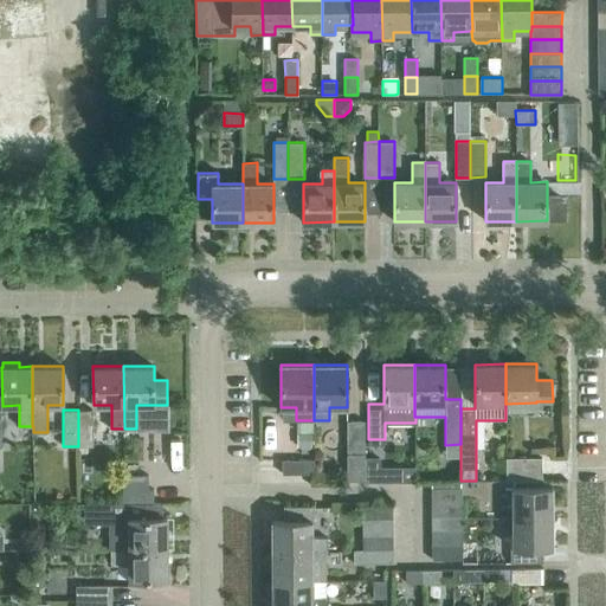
[(92,446),(92,410),(78,410),(78,446),(92,446)]
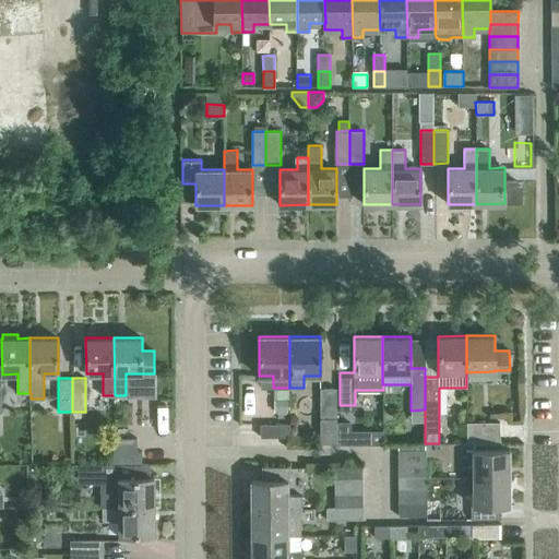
[(254,391),(254,378),(242,378),(242,391),(254,391)]
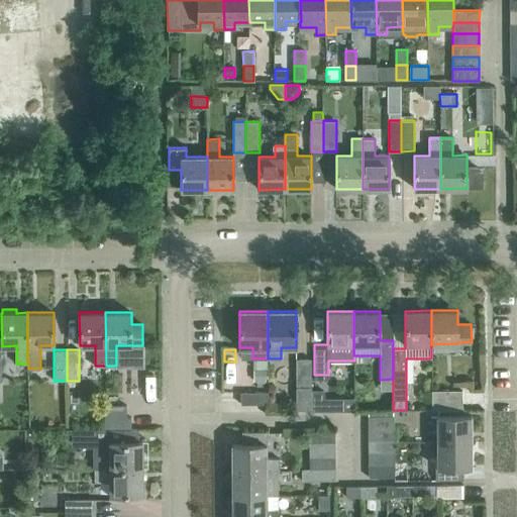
[(312,391),(311,358),(296,358),(296,409),(312,409),(312,391)]
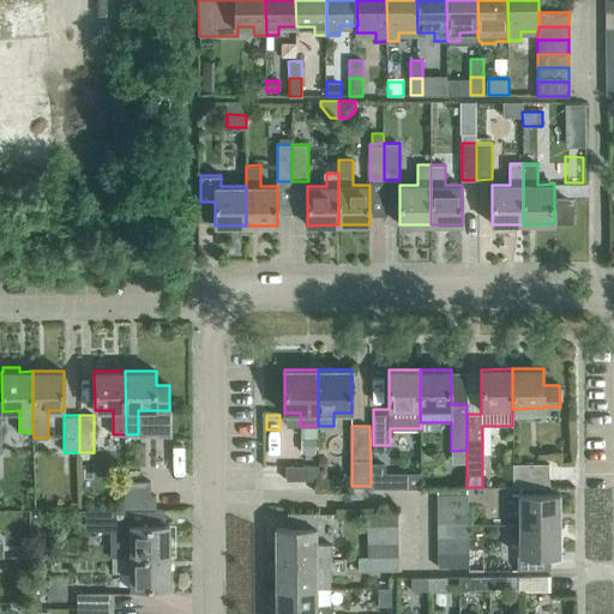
[(318,452),(318,439),(305,439),(305,452),(318,452)]
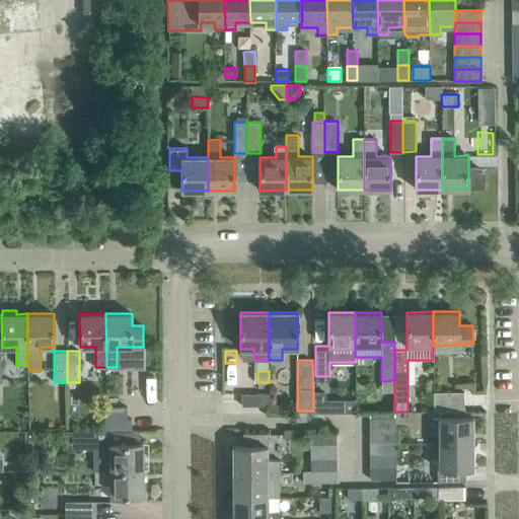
[(433,391),(434,412),(464,412),(464,391),(433,391)]
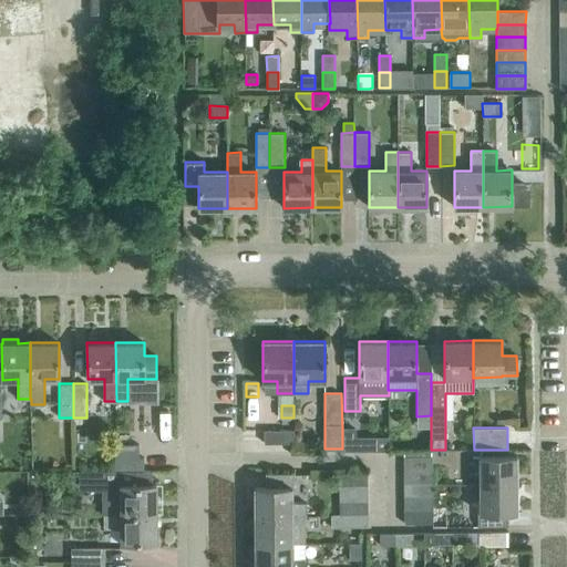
[(356,429),(342,429),(342,449),(342,451),(356,451),(356,429)]
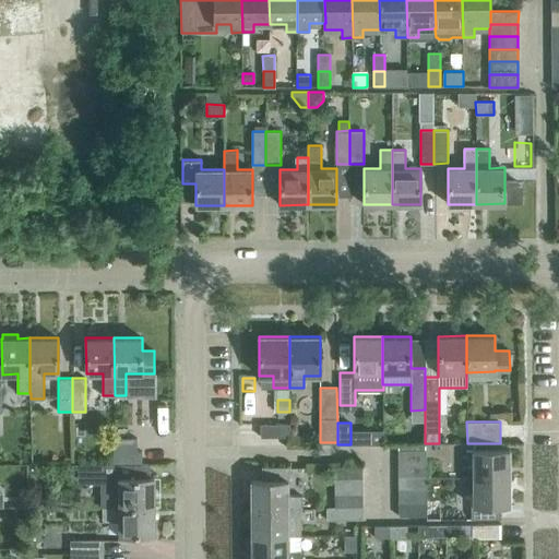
[(289,437),(289,424),(260,424),(260,437),(289,437)]
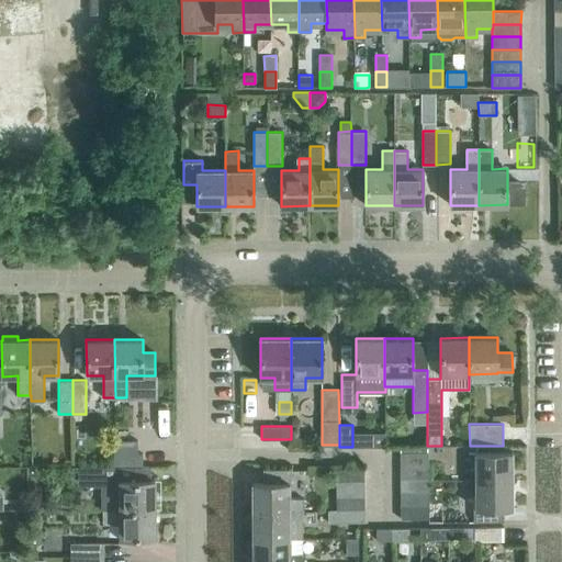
[(513,451),(503,451),(475,452),(475,469),(468,469),(468,480),(513,480),(513,451)]
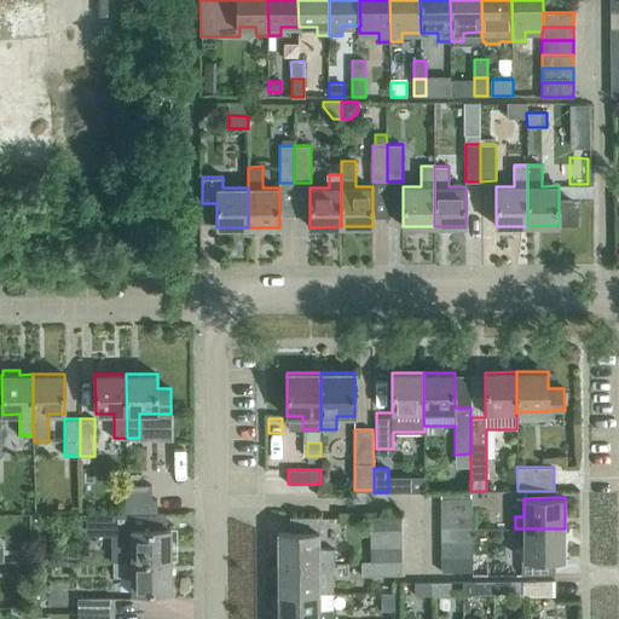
[(472,498),(440,498),(440,513),(472,513),(472,498)]
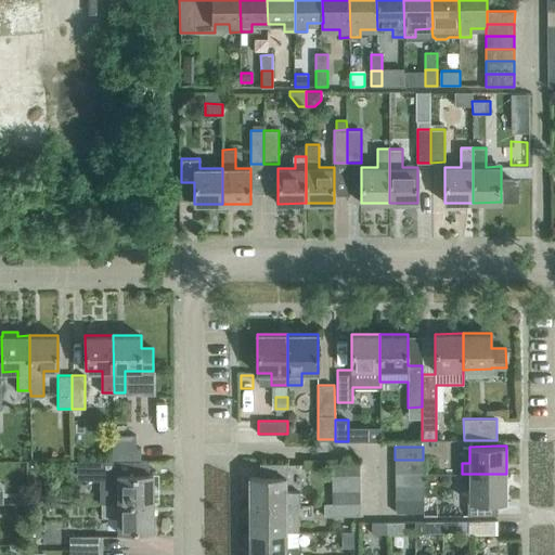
[(140,448),(137,448),(114,448),(114,461),(140,461),(140,448)]
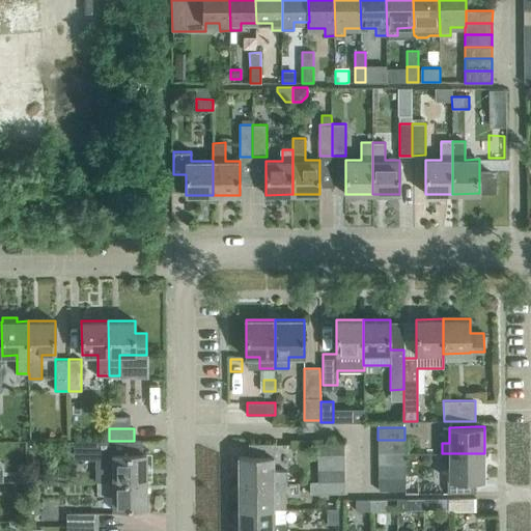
[(404,452),(404,440),(378,440),(378,452),(404,452)]
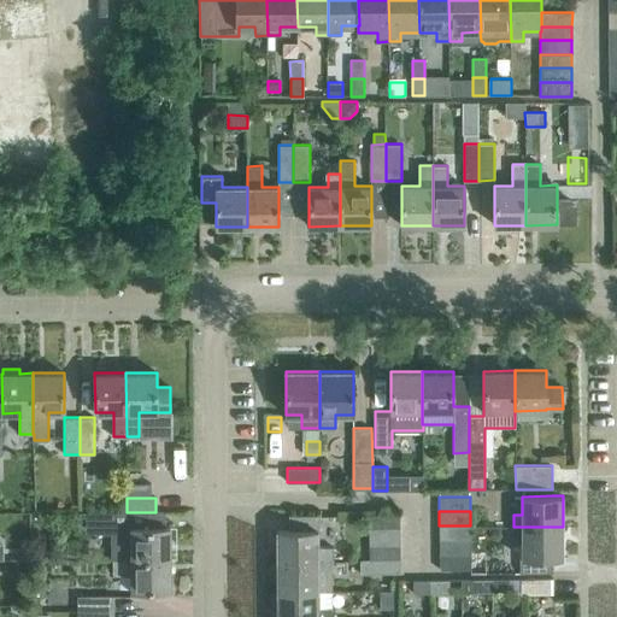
[(163,512),(156,512),(127,512),(88,512),(88,530),(113,530),(113,559),(170,558),(170,527),(163,527),(163,512)]
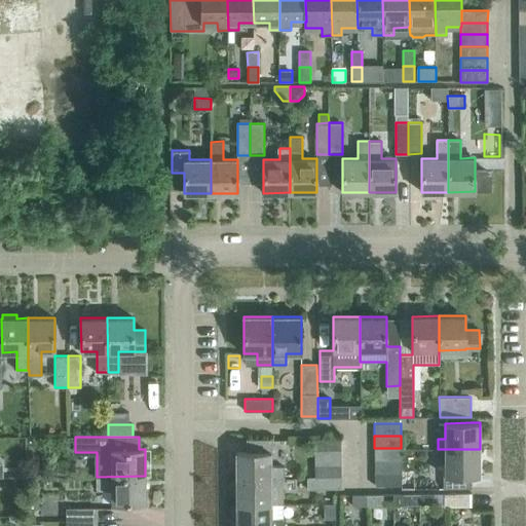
[(236,452),(236,479),(271,478),(271,452),(272,452),(272,439),(247,440),(247,452),(236,452)]
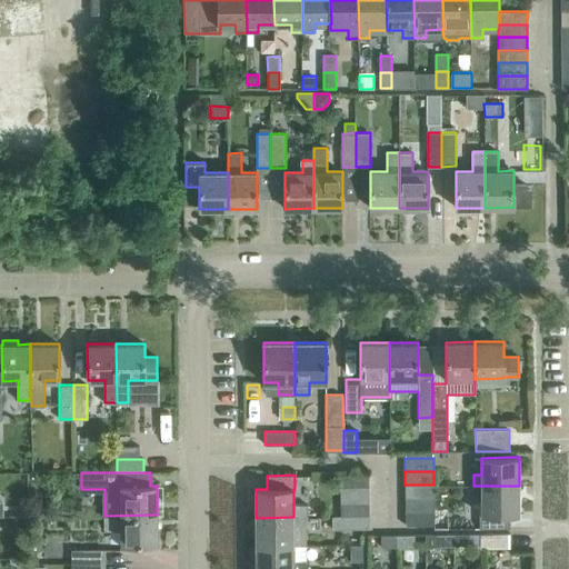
[(340,475),(340,489),(369,488),(369,475),(340,475)]
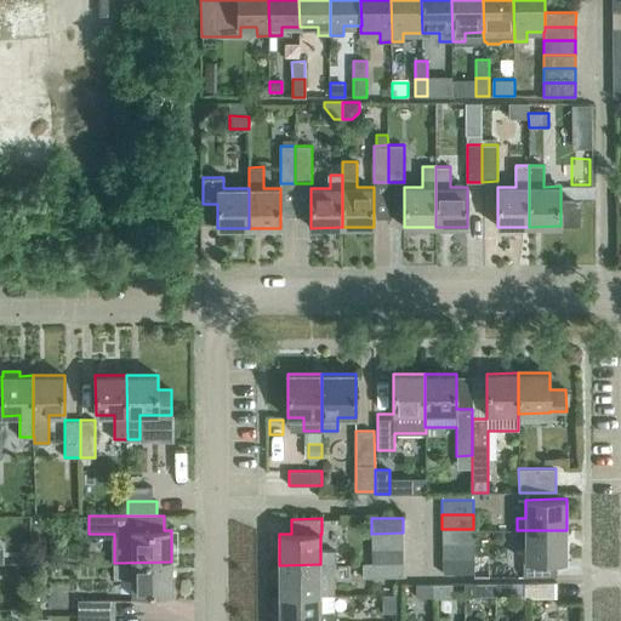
[(474,543),(473,529),(442,529),(443,545),(474,543)]
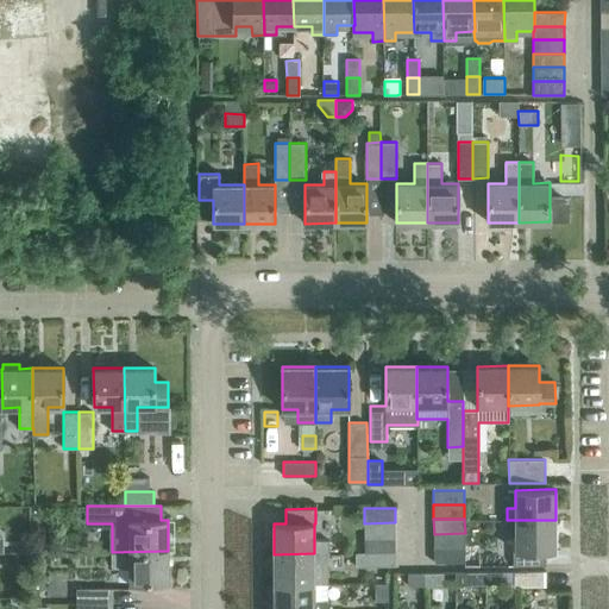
[(556,551),(556,520),(507,520),(507,533),(515,533),(515,551),(513,551),(513,565),(546,565),(546,551),(556,551)]
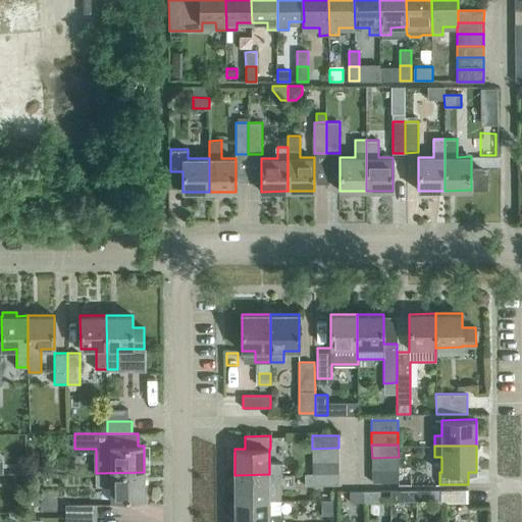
[(338,460),(338,448),(312,449),(312,461),(338,460)]
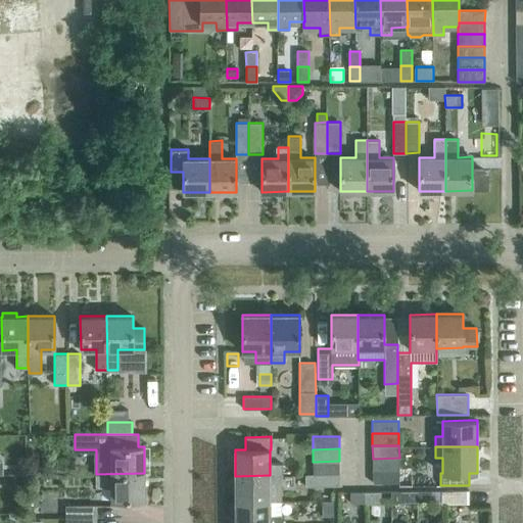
[(399,470),(399,458),(373,459),(373,470),(399,470)]
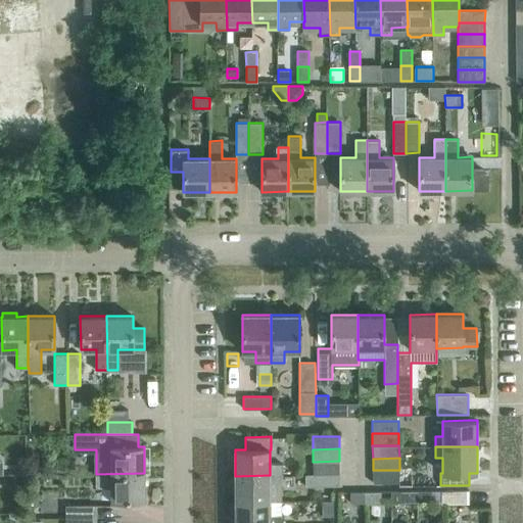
[(339,473),(339,461),(313,462),(314,473),(339,473)]
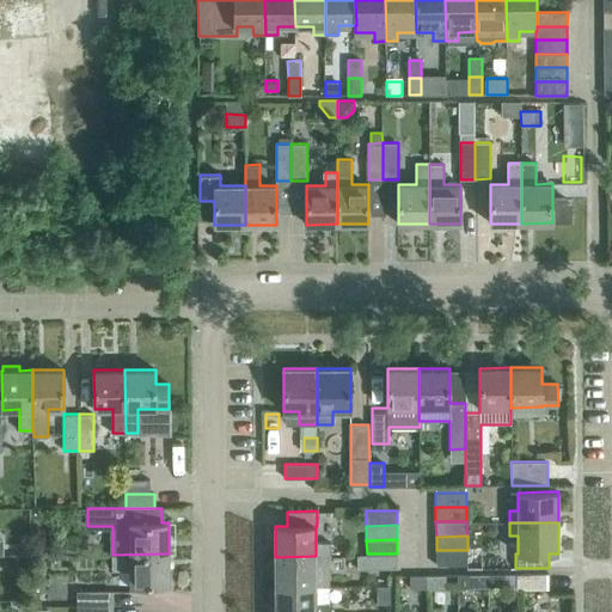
[(467,564),(467,550),(436,550),(436,565),(467,564)]
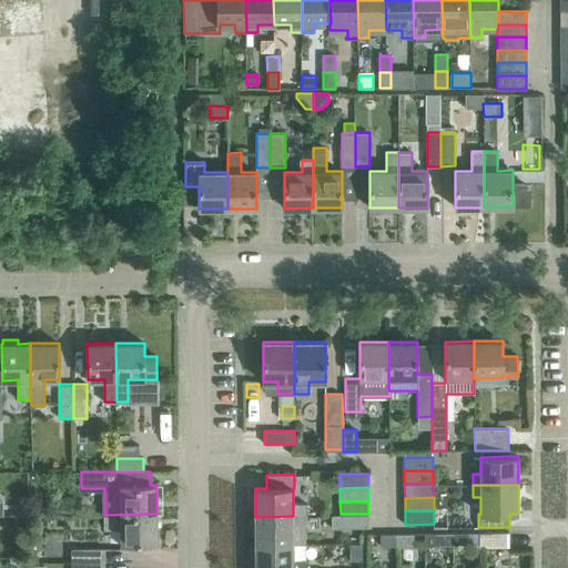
[(158,543),(156,514),(104,515),(104,528),(120,528),(121,543),(158,543)]
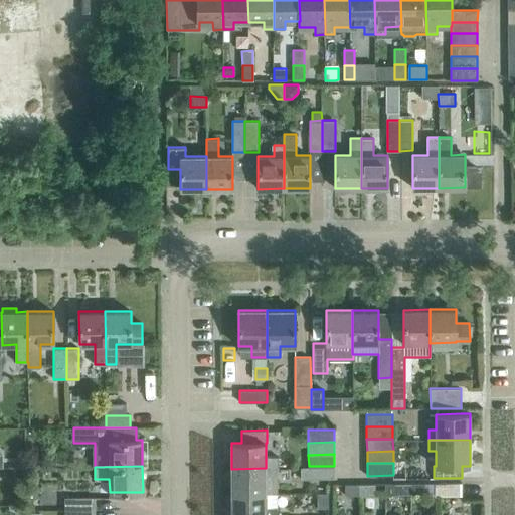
[(334,478),(334,466),(309,466),(309,479),(334,478)]
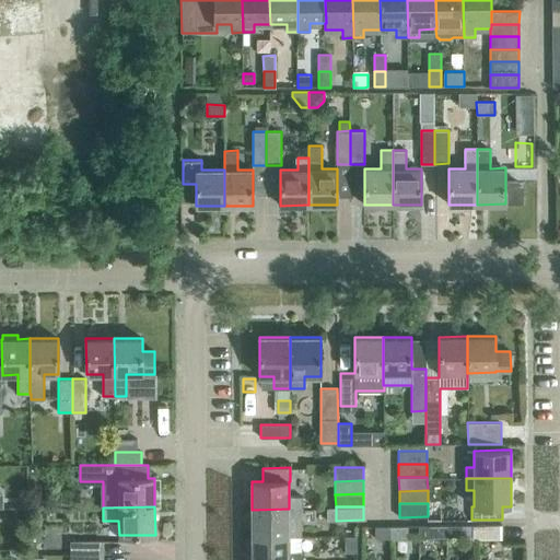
[(302,509),(289,509),(252,510),(252,537),(289,536),(302,536),(302,509)]
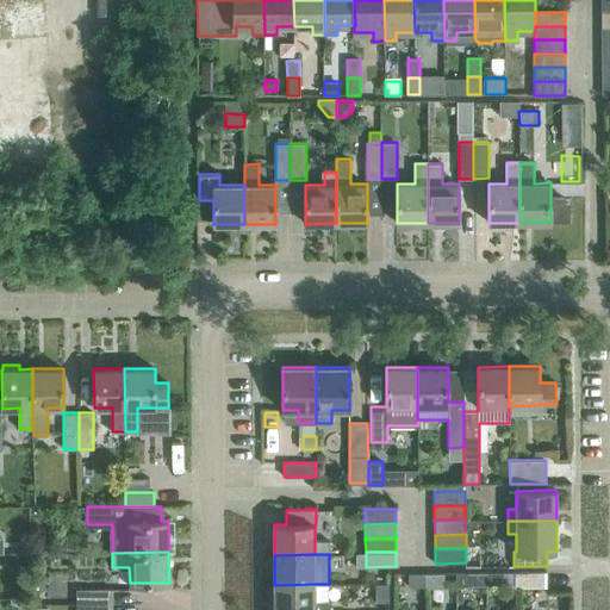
[(32,560),(32,574),(47,574),(47,560),(32,560)]
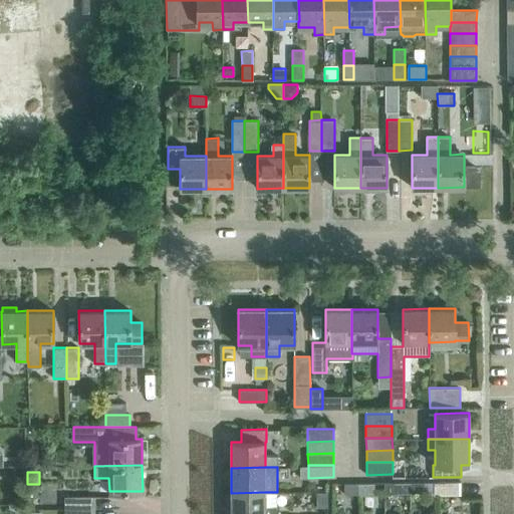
[(410,493),(410,482),(395,483),(395,493),(410,493)]
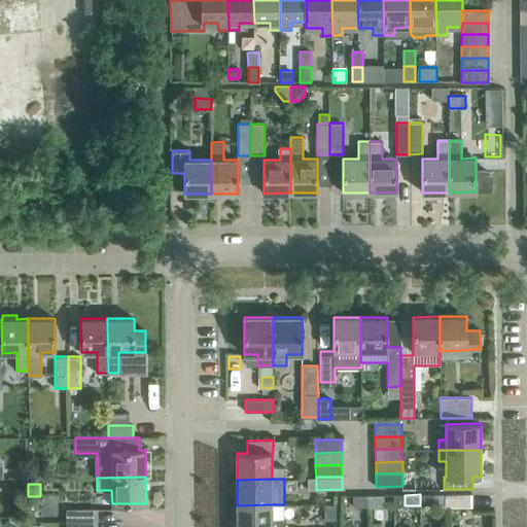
[(435,505),(435,494),(420,494),(420,505),(435,505)]
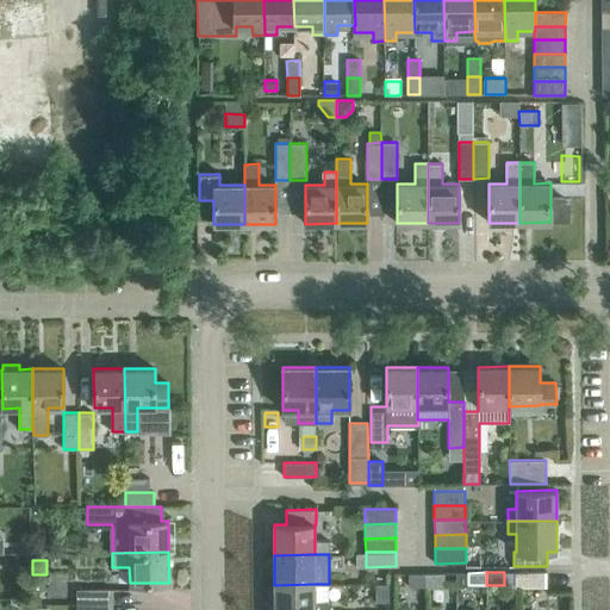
[(547,572),(514,572),(515,586),(547,586),(547,572)]
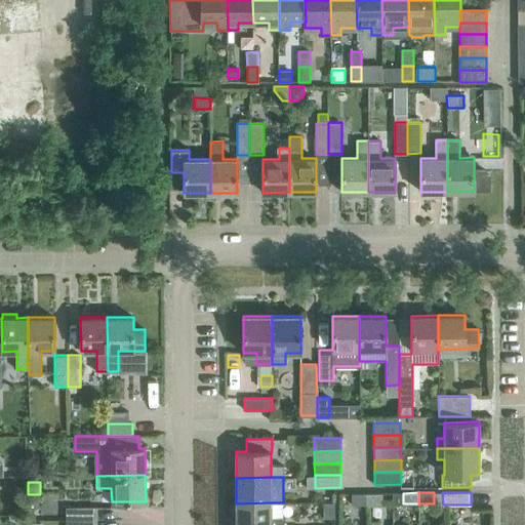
[(367,505),(367,493),(351,494),(352,505),(367,505)]
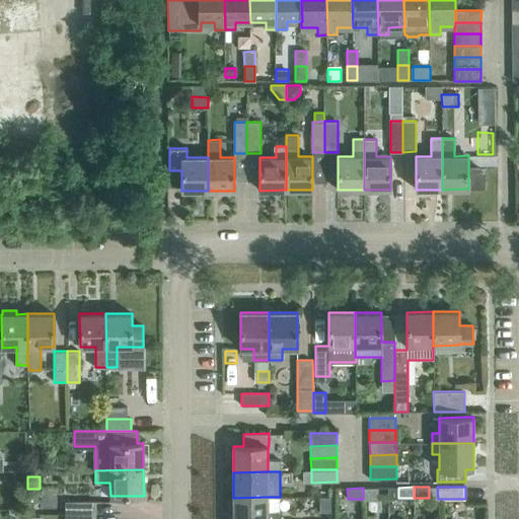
[(378,499),(378,488),(363,488),(363,499),(378,499)]
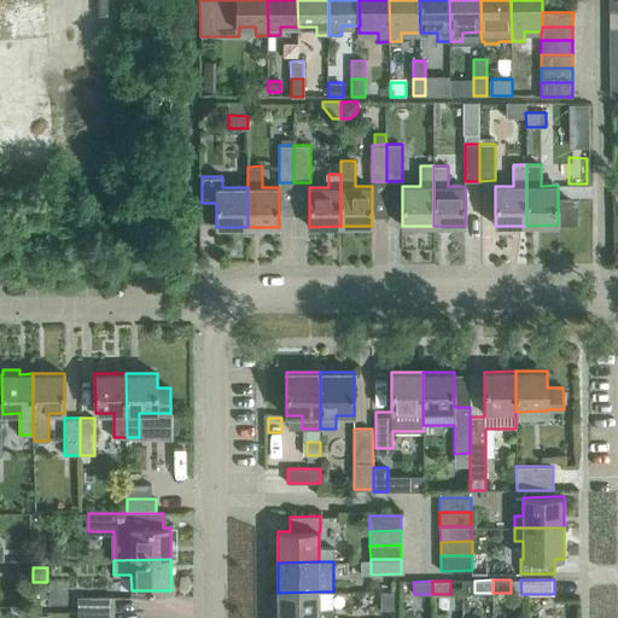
[(319,608),(319,592),(278,593),(278,617),(332,617),(333,608),(319,608)]
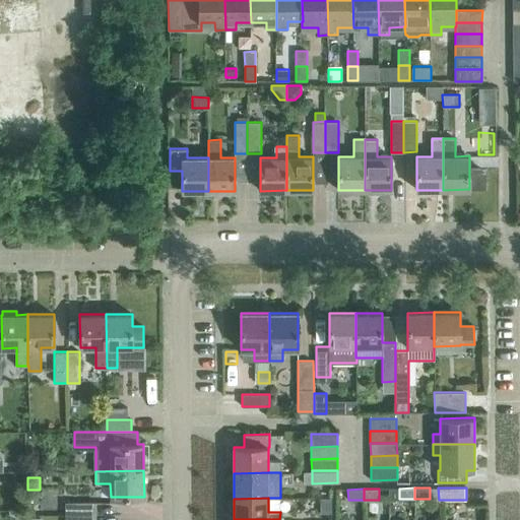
[(331,513),(331,498),(321,498),(321,513),(331,513)]
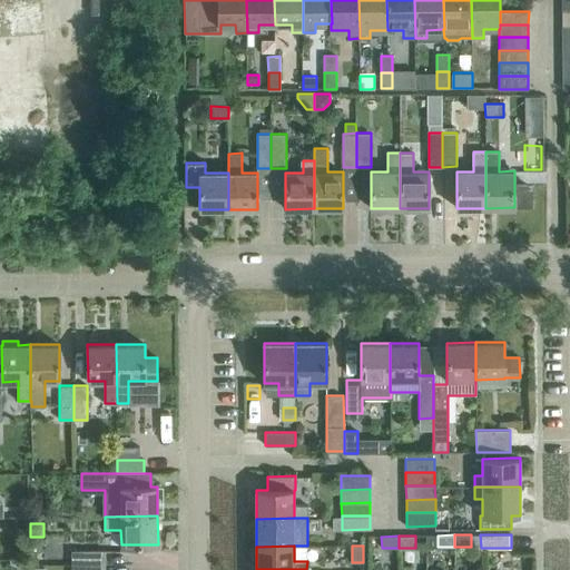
[(106,564),(106,550),(72,550),(72,564),(106,564)]
